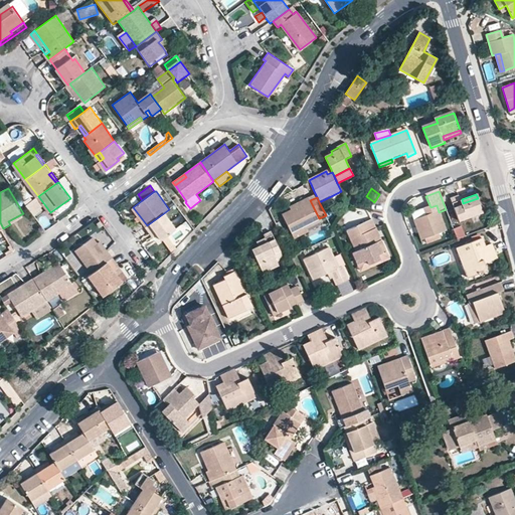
[(463,203),(462,199),(461,197),(452,201),(461,223),(484,214),(478,198),(463,203)]
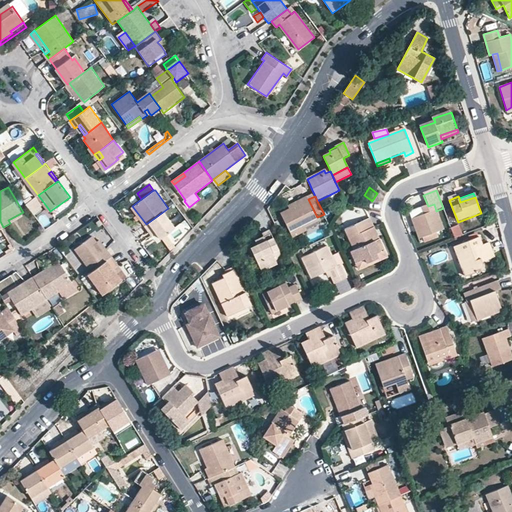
[(304,207),(292,212),(284,217),(295,239),(307,233),(305,229),(320,223),(317,217),(308,199),(302,202),(304,207)]
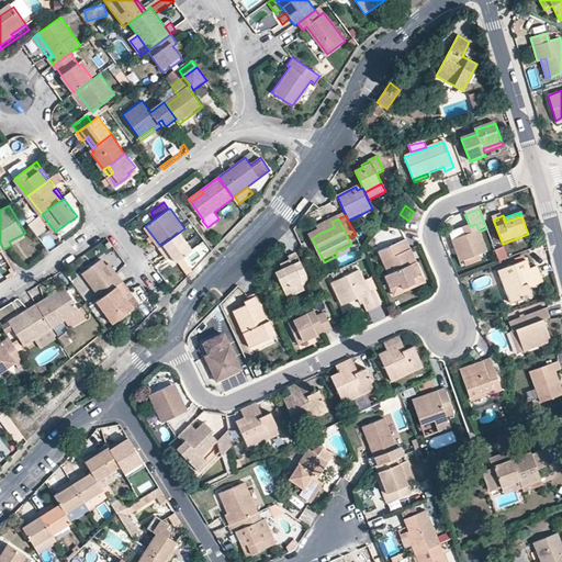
[(318,228),(321,233),(334,227),(332,222),(318,228)]
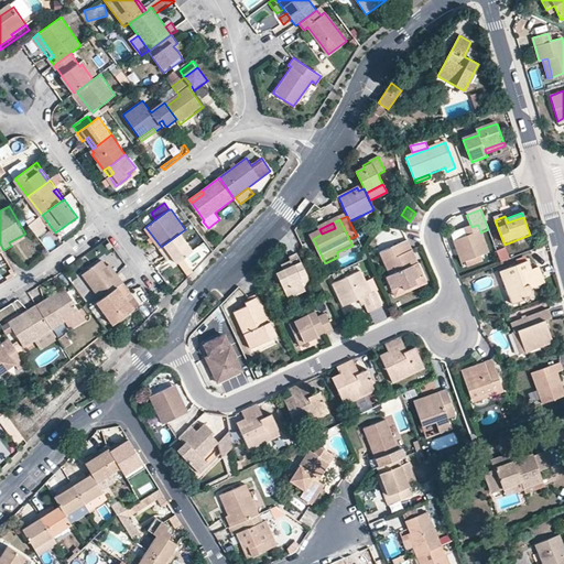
[(466,263),(481,257),(489,255),(480,232),(478,225),(472,227),(465,230),(466,232),(468,238),(455,242),(454,243),(457,251),(462,249),(466,263)]
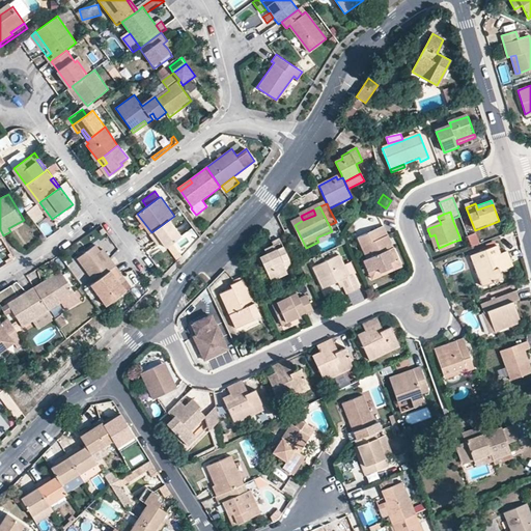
[(425,221),(428,228),(441,224),(439,219),(437,219),(436,217),(425,221)]
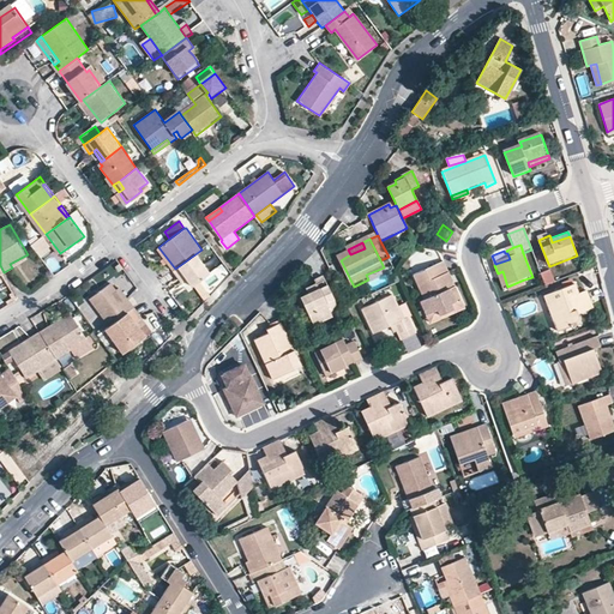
[(185,272),(187,277),(193,284),(210,271),(197,253),(175,269),(180,276),(185,272)]
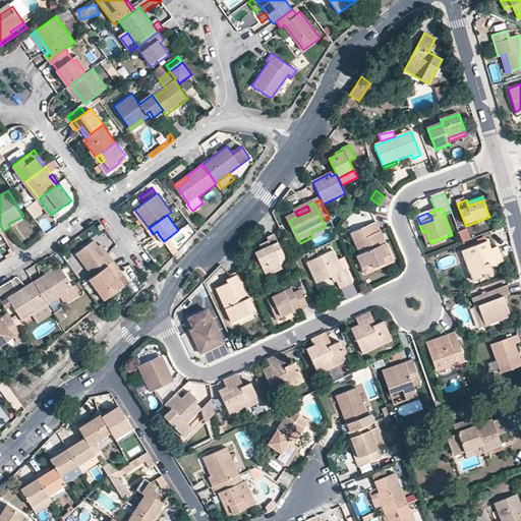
[(24,218),(23,216),(8,224),(10,227),(24,218)]
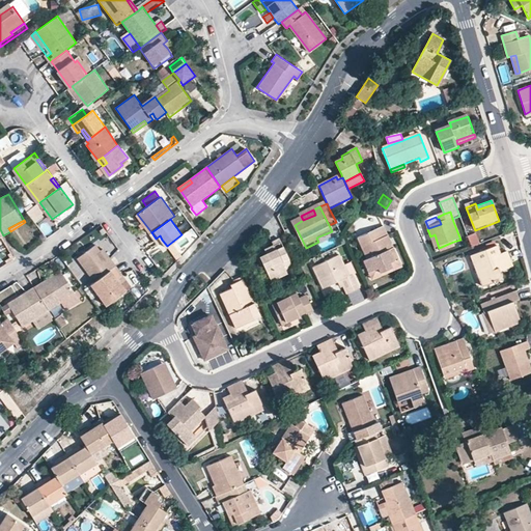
[(386,235),(389,233),(385,225),(359,238),(367,256),(372,268),(380,263),(383,270),(393,263),(392,261),(400,257),(395,247),(391,248),(386,235)]
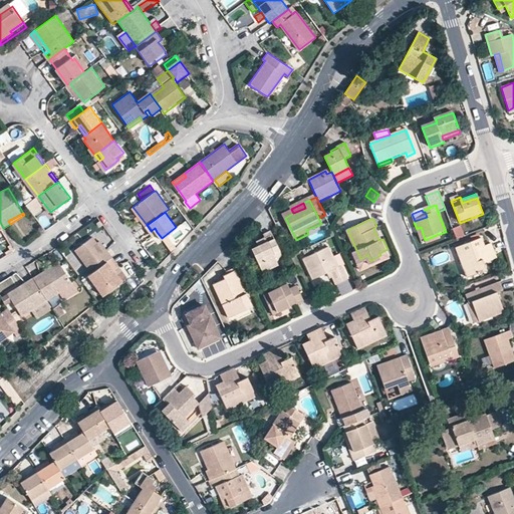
[(382,239),(376,226),(373,228),(378,240),(382,239)]
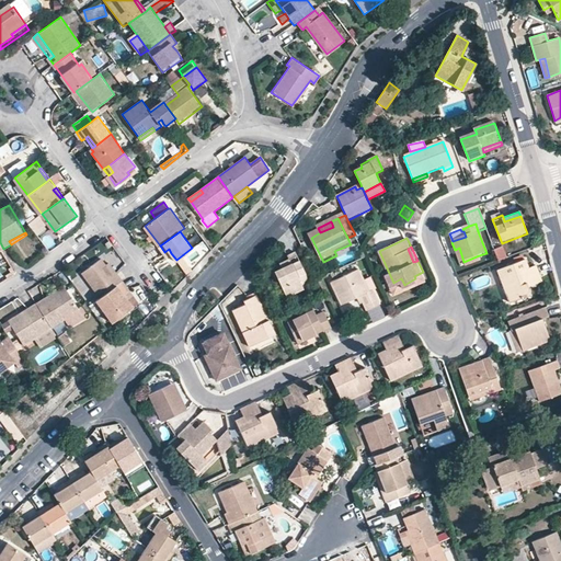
[(499,262),(507,258),(503,247),(493,250),(499,262)]
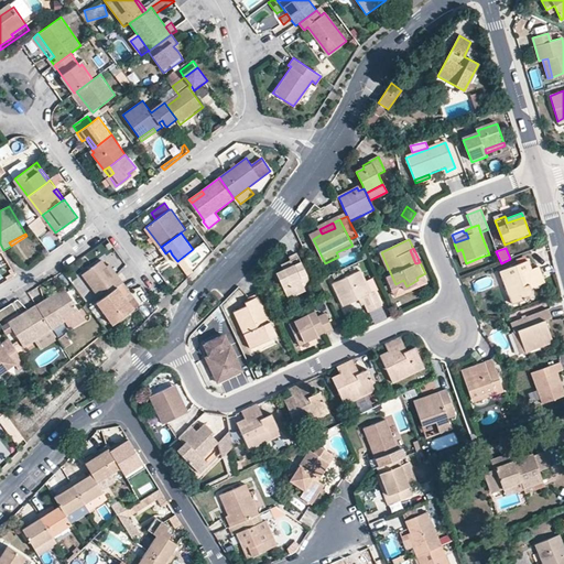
[(462,249),(457,251),(464,268),(468,267),(468,269),(484,262),(481,257),(466,263),(462,249)]
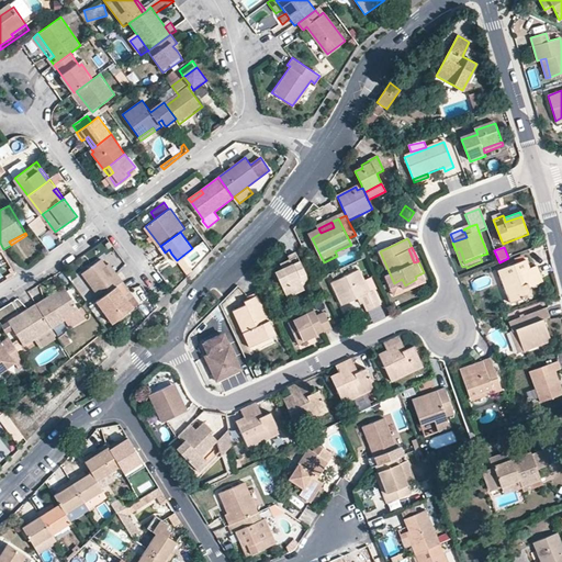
[(287,269),(282,270),(277,273),(289,300),(306,292),(304,288),(302,282),(308,279),(296,255),(289,258),(290,261),(284,263),(287,269)]
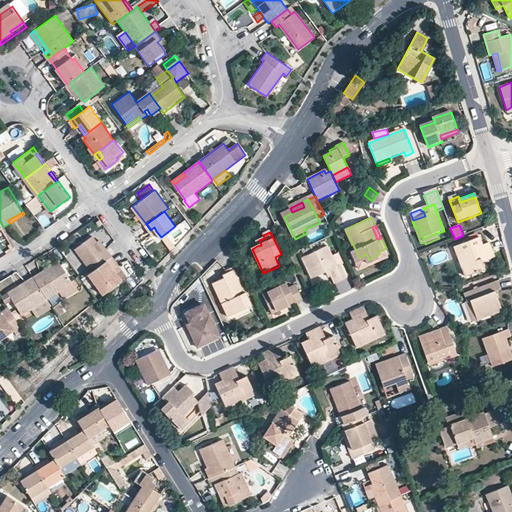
[(102,254),(95,244),(90,237),(75,248),(92,270),(108,259),(111,257),(106,251),(102,254)]
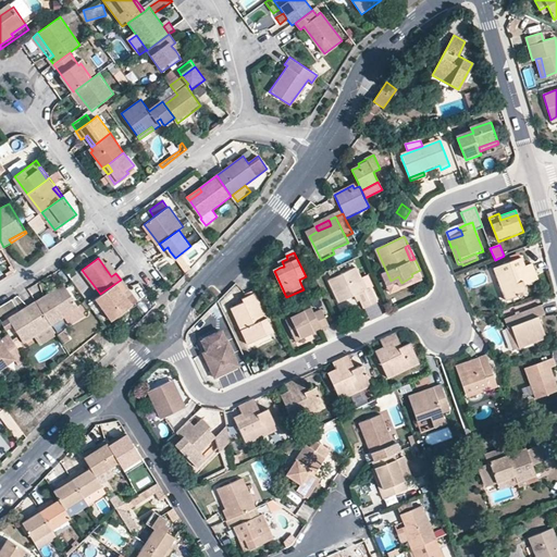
[(518,277),(535,271),(532,263),(524,265),(521,258),(494,268),(506,300),(527,293),(523,284),(522,281),(520,281),(518,277)]
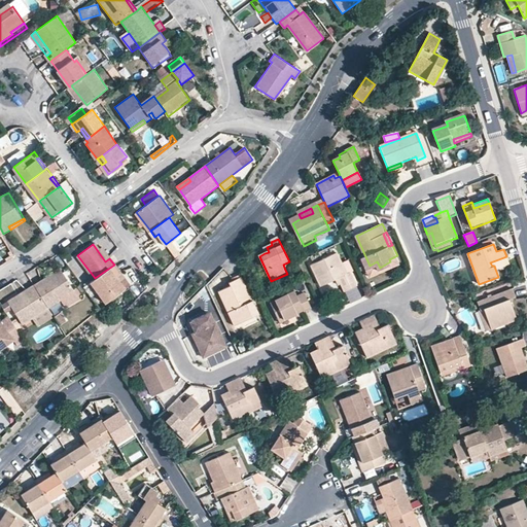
[(102,248),(98,251),(105,261),(109,258),(102,248)]
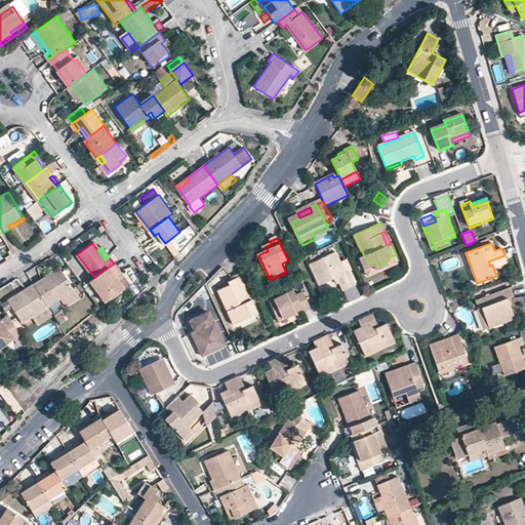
[(338,276),(340,282),(345,288),(355,284),(349,270),(345,273),(334,252),(309,263),(319,284),(334,278),(338,276)]
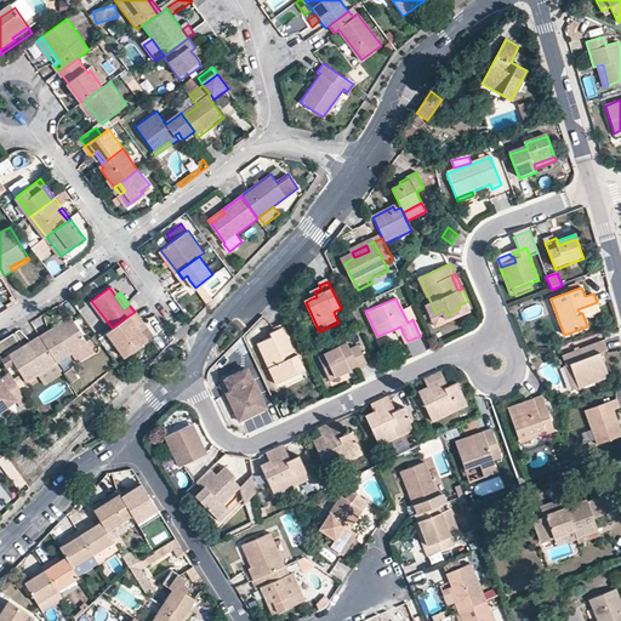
[(472,308),(468,301),(459,306),(460,308),(448,315),(444,308),(436,313),(429,300),(426,301),(437,324),(472,308)]
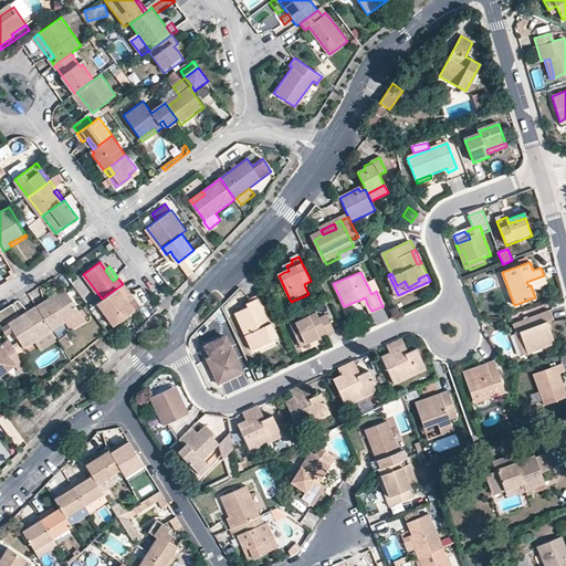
[(546,283),(544,275),(526,282),(528,285),(531,285),(532,289),(546,283)]
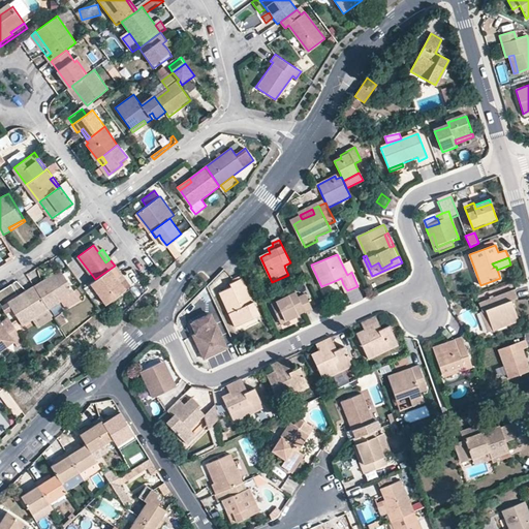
[(73,258),(66,263),(80,282),(88,277),(73,258)]
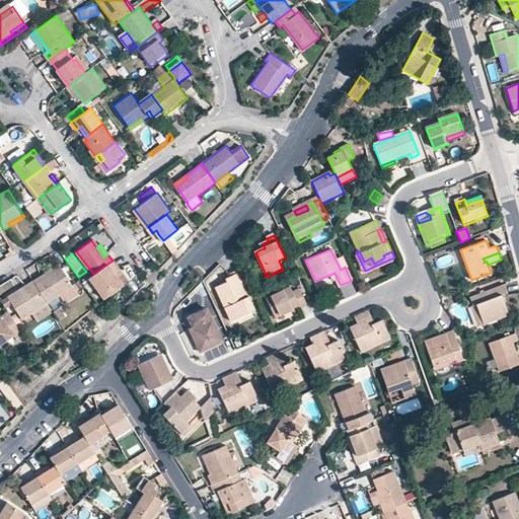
[(343,255),(336,258),(341,270),(345,267),(348,266),(343,255)]
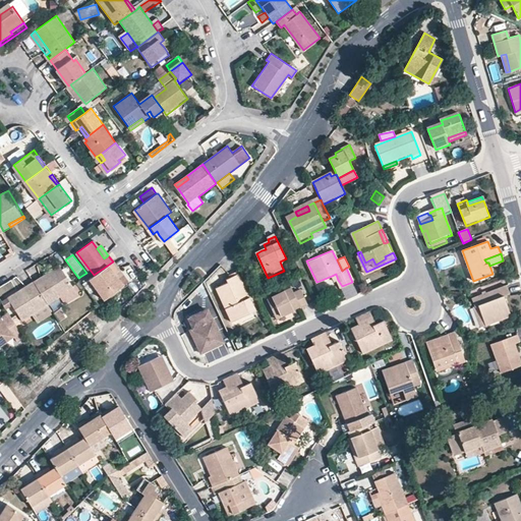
[(124,284),(115,272),(110,264),(94,275),(91,278),(105,297),(124,284)]
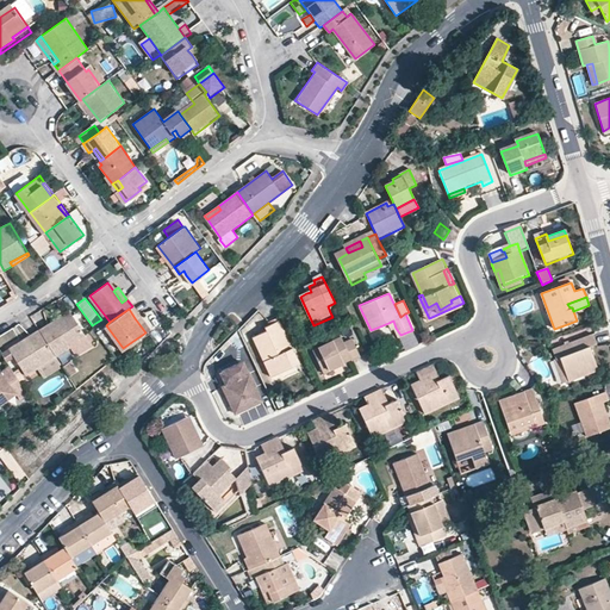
[(73,310),(62,317),(64,322),(75,315),(73,310)]
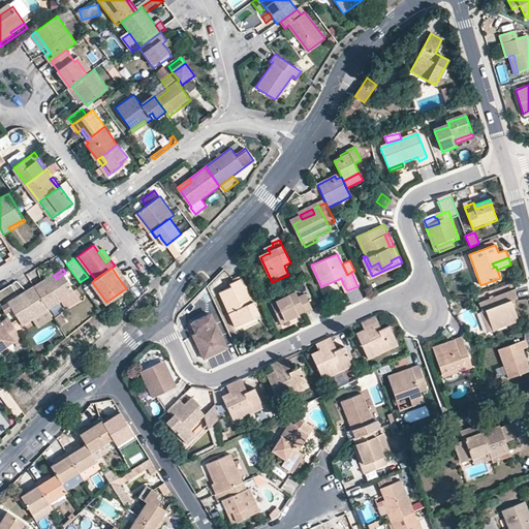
[(64,301),(78,292),(65,273),(56,279),(54,275),(35,285),(50,307),(51,309),(64,301)]
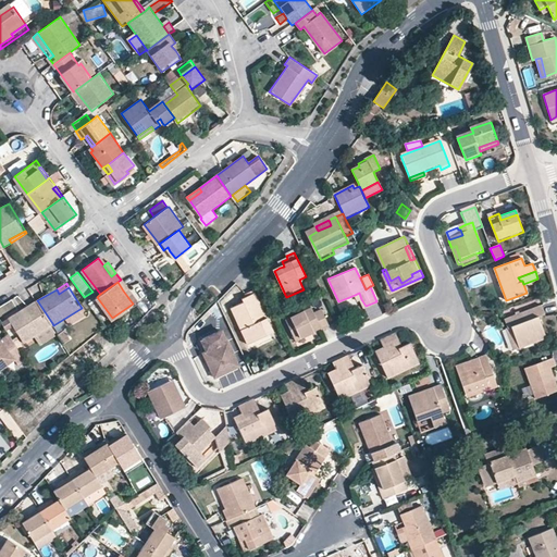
[(127,288),(123,291),(133,304),(136,300),(127,288)]
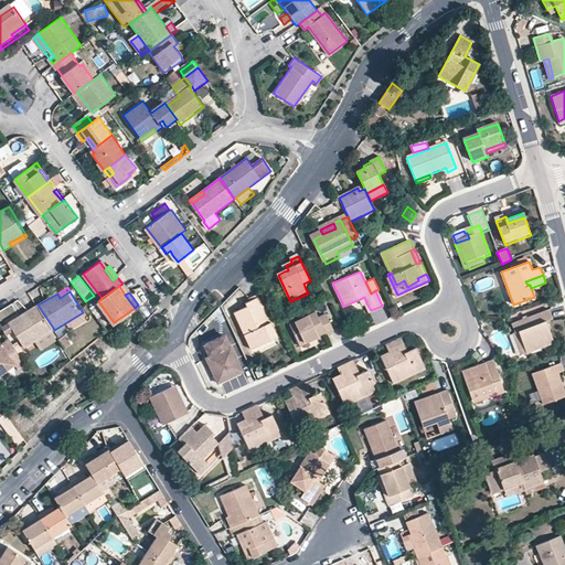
[(236,311),(254,349),(276,338),(258,297),(246,304),(247,307),(236,311)]
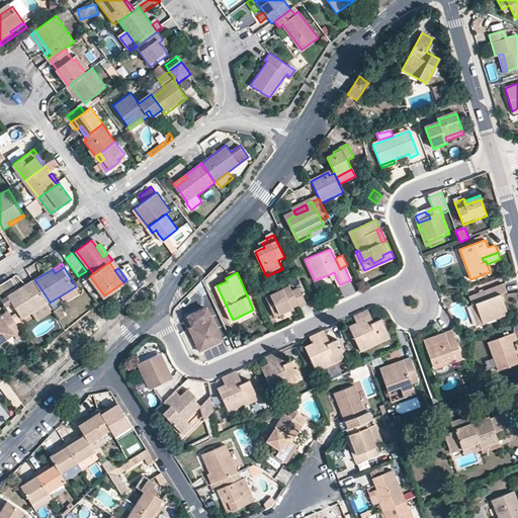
[(21,292),(19,288),(9,294),(23,317),(33,311),(49,300),(34,279),(27,283),(30,287),(21,292)]
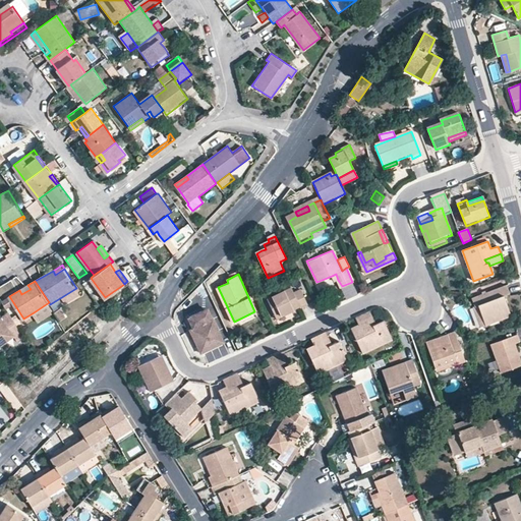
[(27,285),(19,290),(21,294),(31,289),(27,285)]
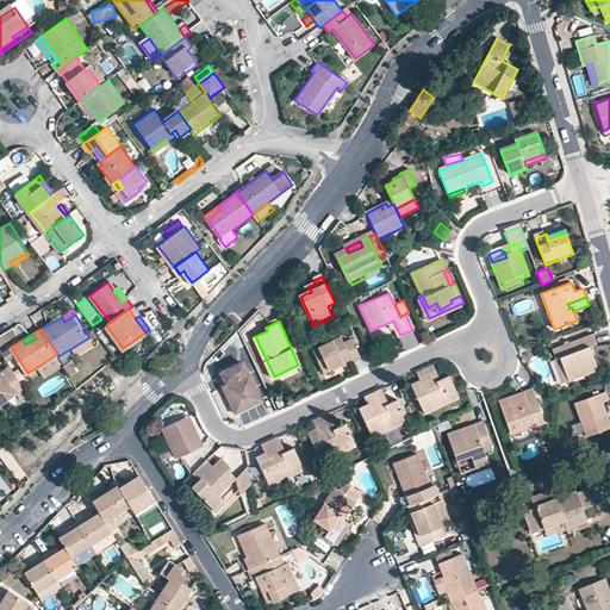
[(92,335),(89,337),(74,347),(80,356),(98,344),(92,335)]
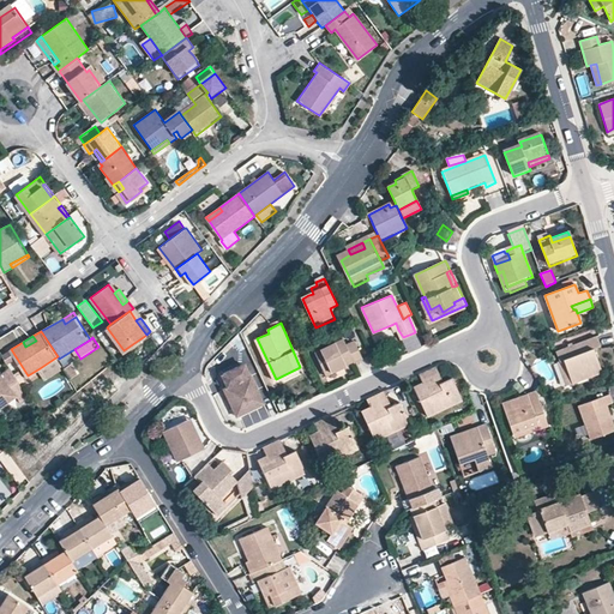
[(326,373),(347,363),(353,360),(354,362),(363,357),(355,339),(347,343),(344,337),(314,350),(326,373)]
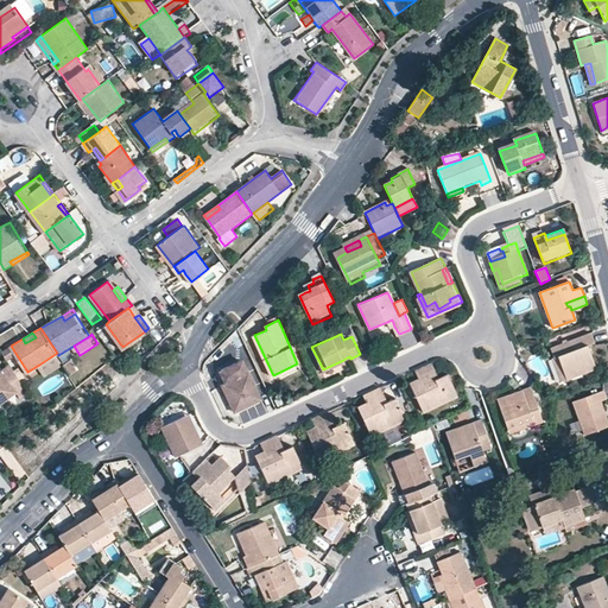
[(550,348),(553,359),(557,358),(565,380),(595,369),(587,347),(594,343),(589,334),(550,348)]
